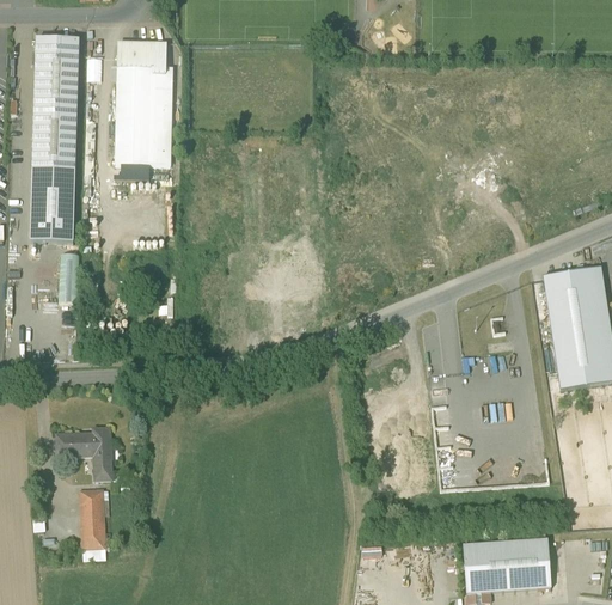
[(79,37),(36,36),(29,239),(73,240),(79,37)]
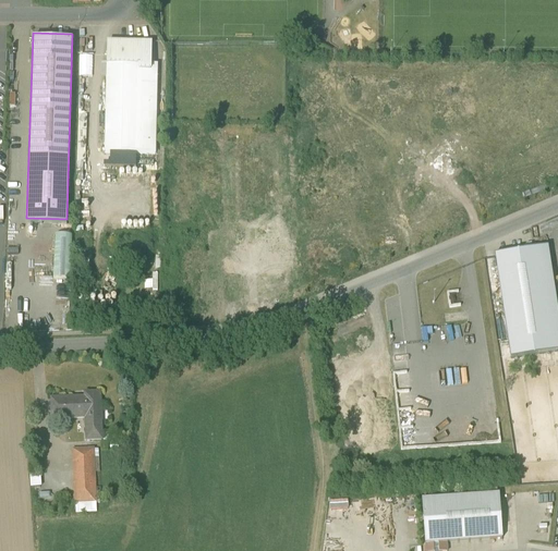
[(150,38),(107,38),(107,59),(107,60),(114,60),(150,61),(150,60),(150,38)]
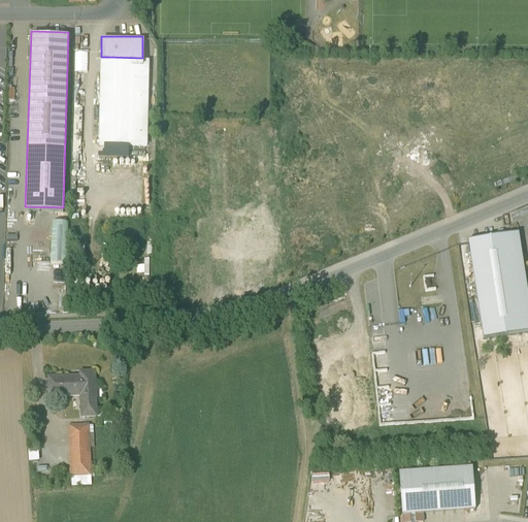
[(108,57),(101,57),(99,139),(146,140),(149,57),(142,57),(142,58),(108,57)]
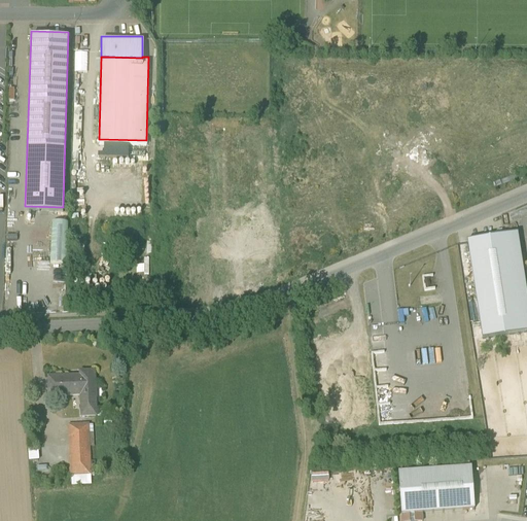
[(83,137),(72,137),(72,148),(83,148),(83,137)]
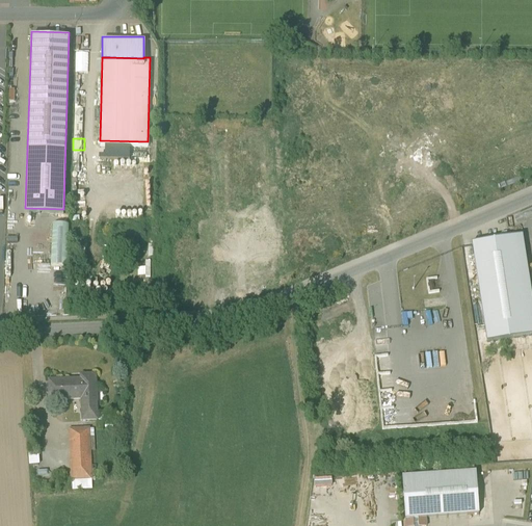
[(235,234),(234,212),(225,212),(225,234),(235,234)]
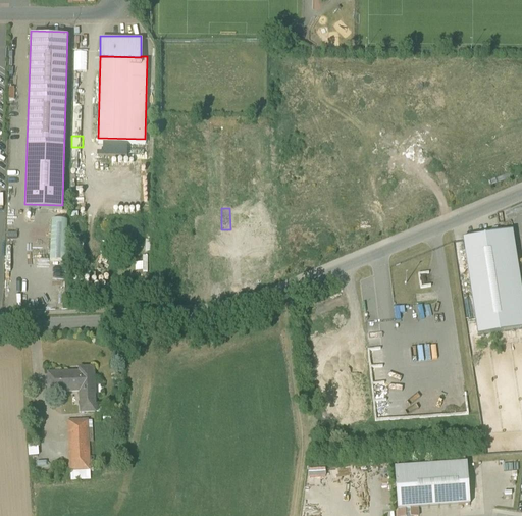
[(70,256),(70,214),(54,214),(54,256),(70,256)]
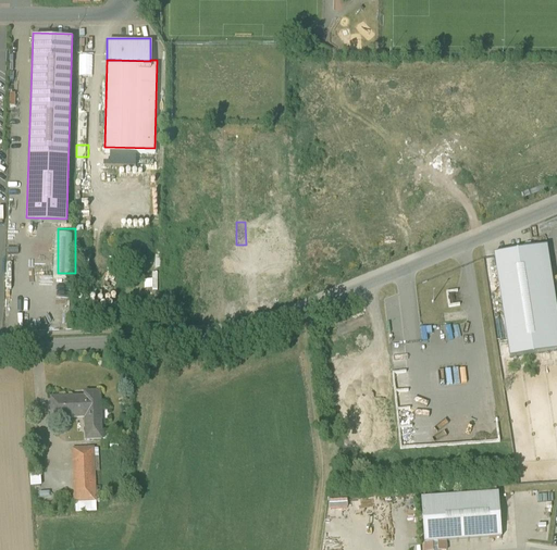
[(532,242),(494,249),(510,352),(556,345),(556,312),(546,240),(532,242)]
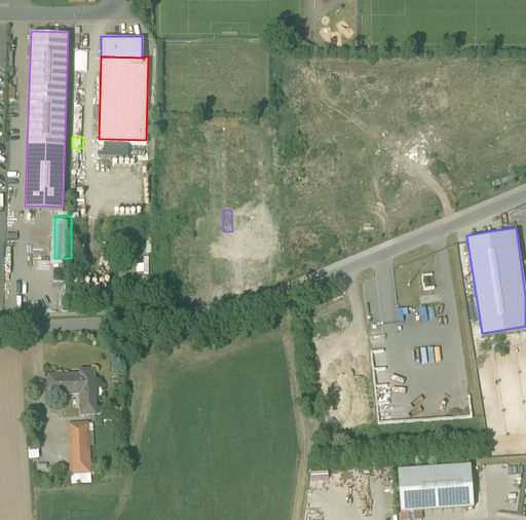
[(95,366),(80,366),(80,370),(48,371),(49,390),(81,388),(81,410),(96,409),(95,366)]
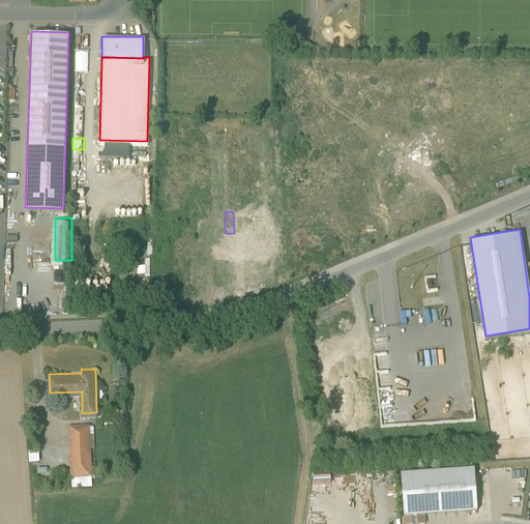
[(89,421),(69,423),(72,473),(91,472),(94,472),(94,463),(90,463),(89,421)]
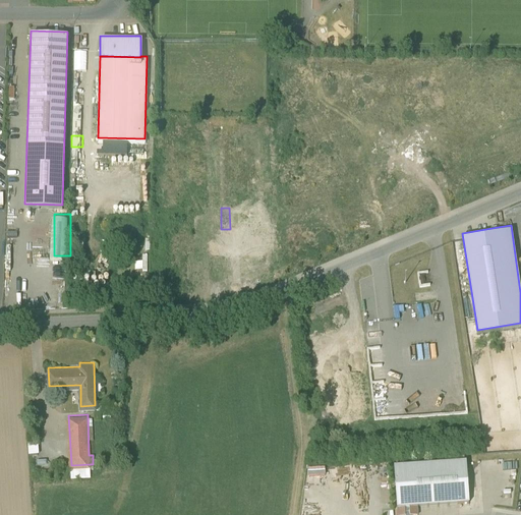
[(466,457),(394,462),(397,504),(417,502),(469,499),(466,457)]
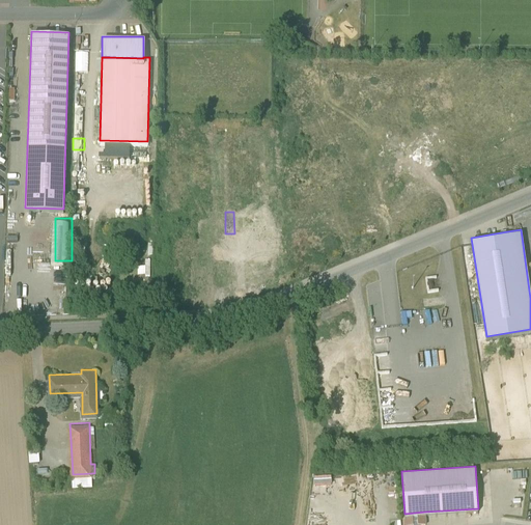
[(73,474),(72,474),(73,482),(91,481),(91,473),(73,474)]
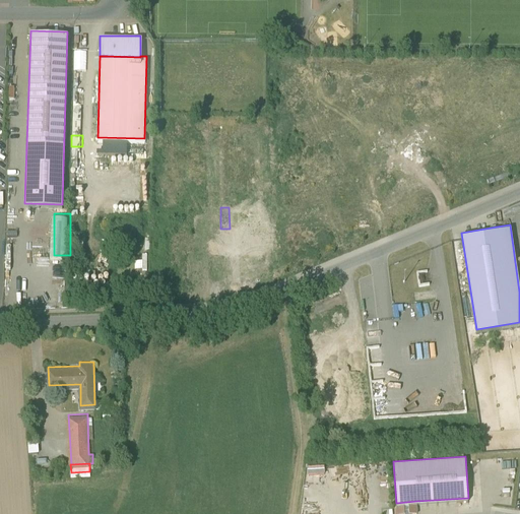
[(416,501),(396,503),(396,511),(404,511),(404,512),(409,512),(409,510),(416,510),(416,501)]
